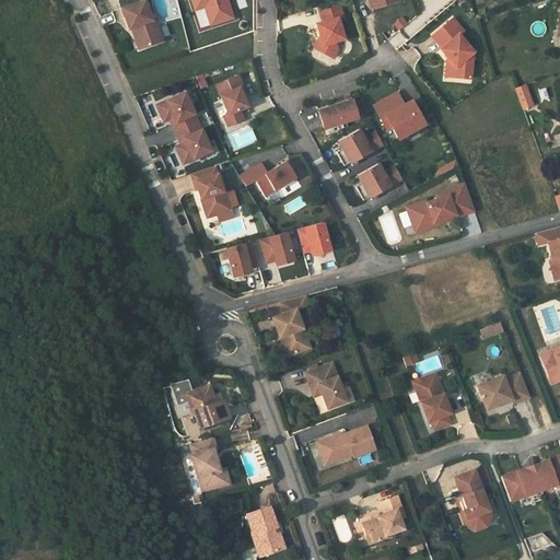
[(190,0),(194,11),(203,8),(210,26),(232,19),(225,0),(190,0)]
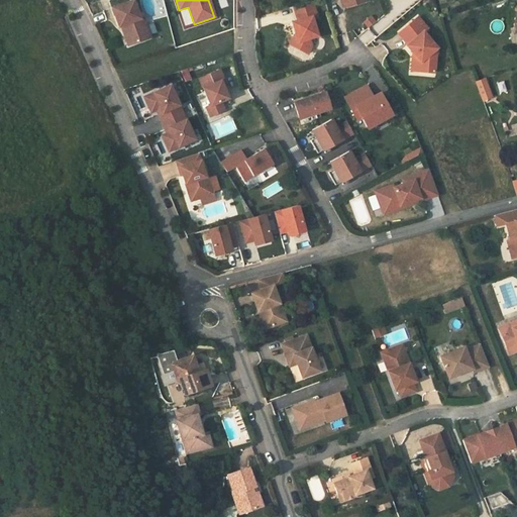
[(141,18),(139,19),(133,1),(111,8),(118,27),(120,26),(123,25),(130,45),(148,38),(141,18)]
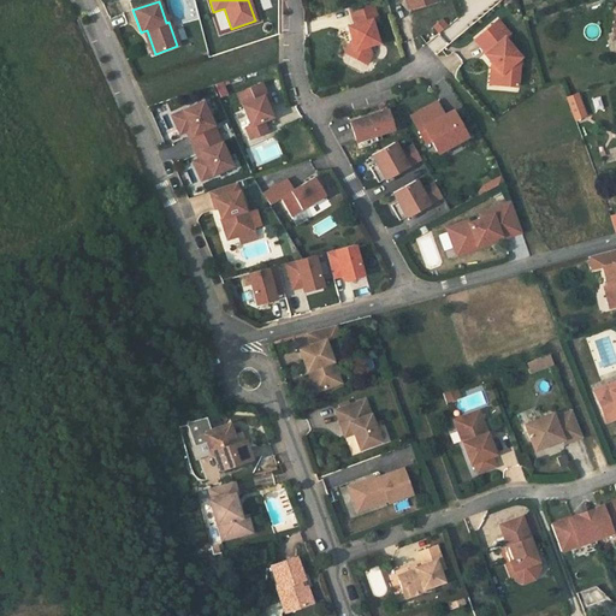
[(377,18),(372,1),(350,7),(355,24),(348,27),(351,41),(355,49),(351,57),(366,64),(371,54),(368,46),(378,42),(371,21),(377,18)]
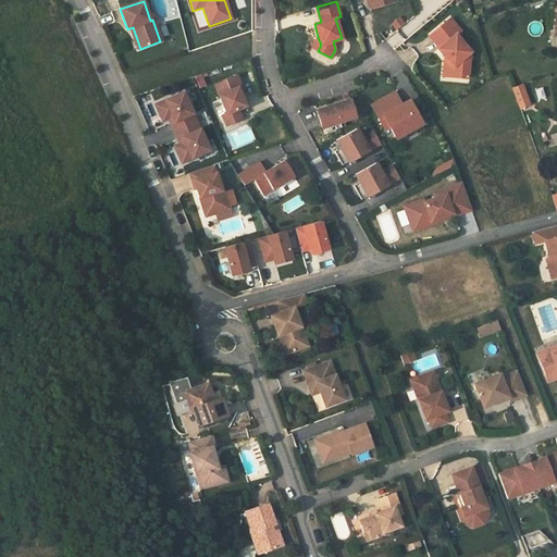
[(396,31),(405,23),(398,16),(390,24),(396,31)]
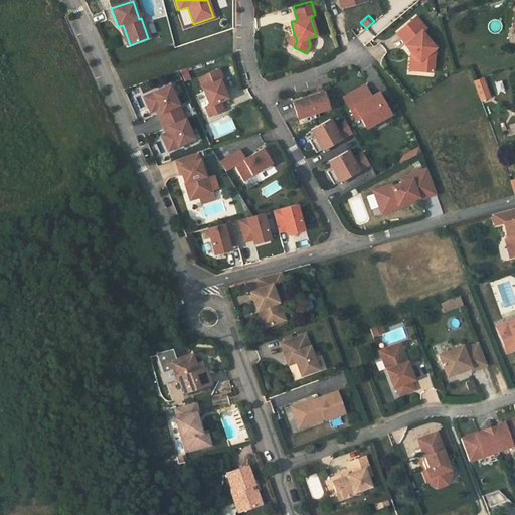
[(435,48),(421,32),(425,28),(416,17),(396,33),(406,44),(405,45),(410,52),(418,62),(418,71),(432,72),(434,58),(428,53),(435,48)]
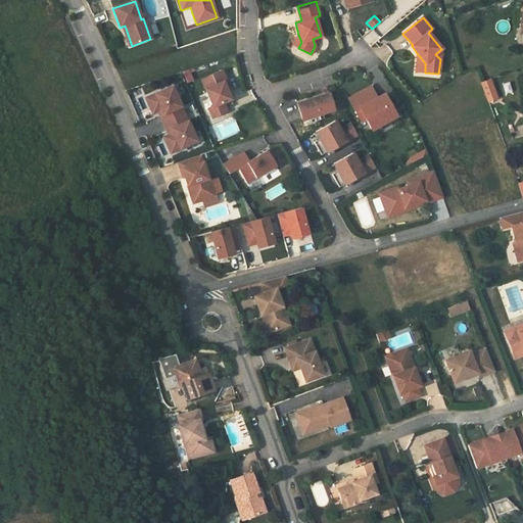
[(125,26),(122,27),(129,47),(132,46),(125,26)]
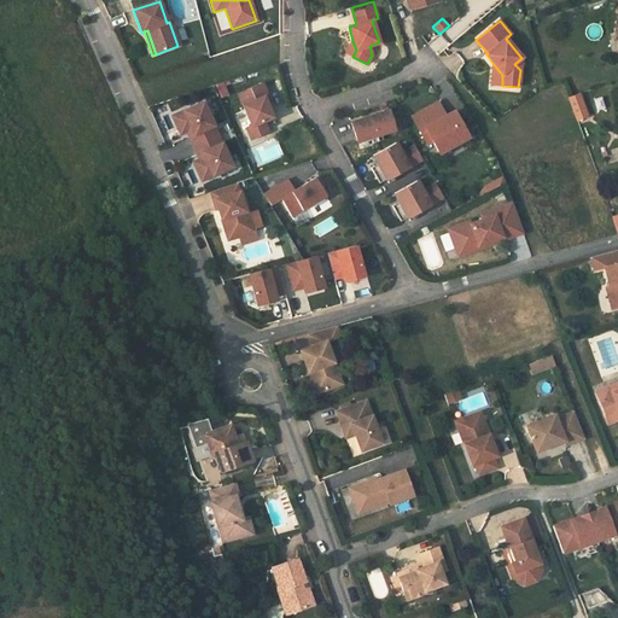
[(435,54),(449,46),(442,34),(427,42),(435,54)]
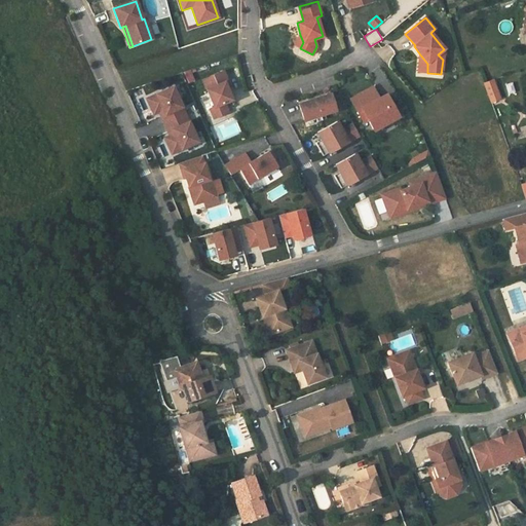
[(303,42),(300,35),(295,45),(300,48),(303,42)]
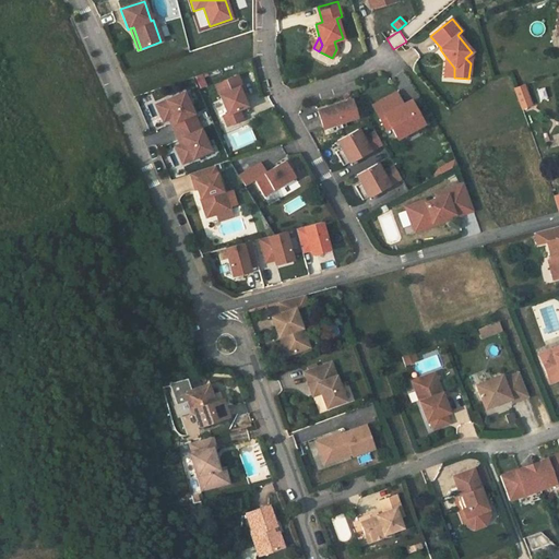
[(408,67),(420,58),(413,47),(401,56),(408,67)]
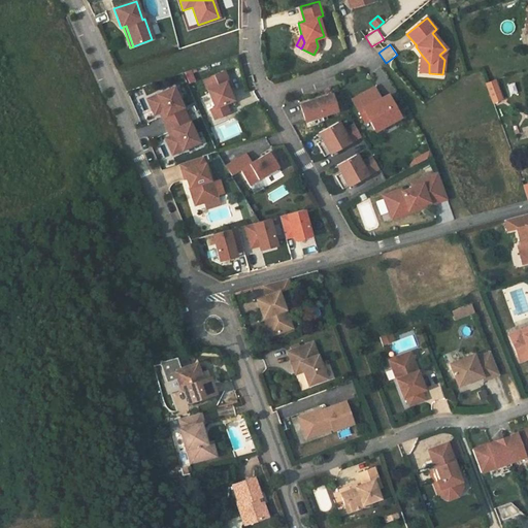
[(429,64),(421,54),(420,72),(429,73),(429,64)]
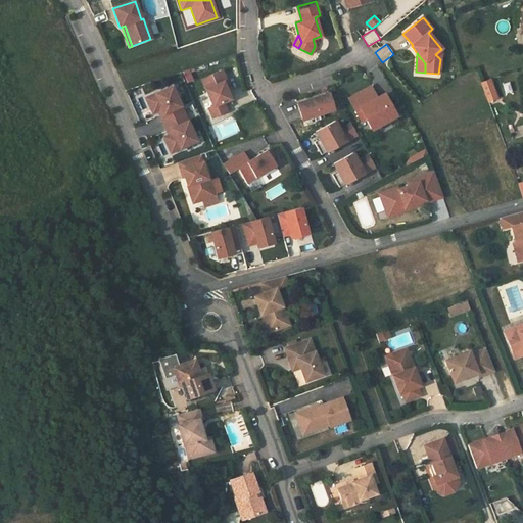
[(186,85),(193,81),(189,70),(181,73),(186,85)]
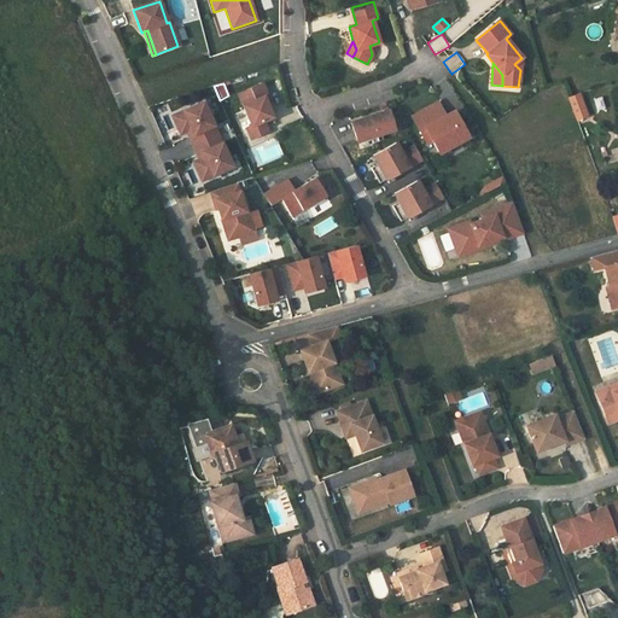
[(238,94),(243,106),(267,95),(262,85),(238,94)]
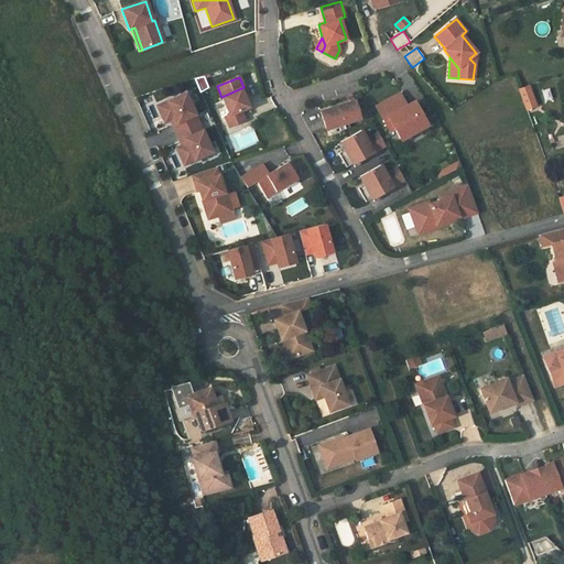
[(249,108),(245,98),(248,96),(243,87),(221,97),(229,116),(225,118),(229,128),(245,121),(240,111),(249,108)]
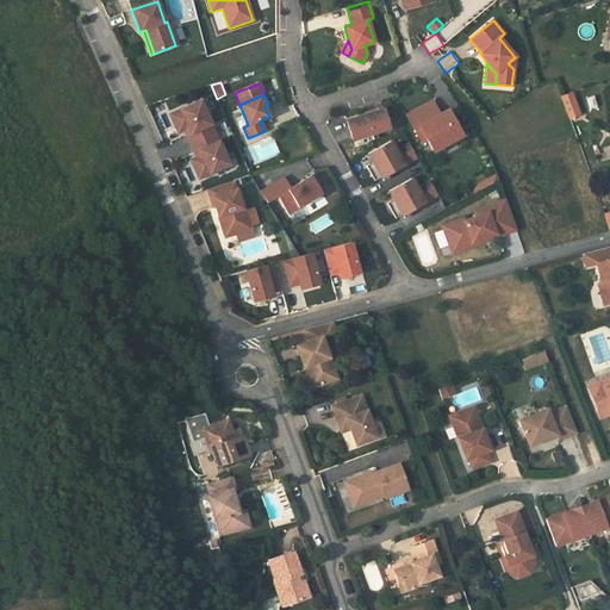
[(572,94),(562,98),(570,119),(580,116),(572,94)]
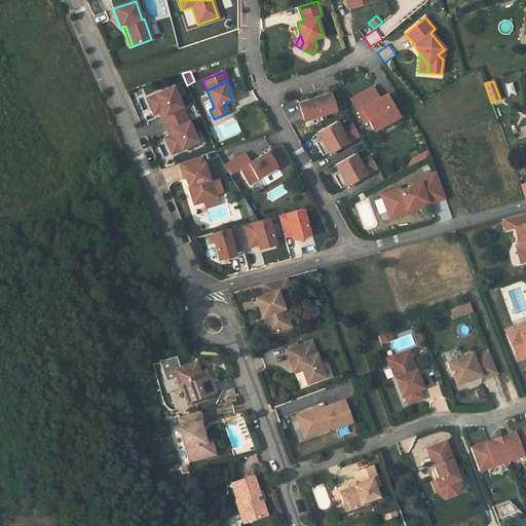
[(173,87),(147,99),(151,108),(156,106),(158,112),(164,124),(185,114),(173,87)]
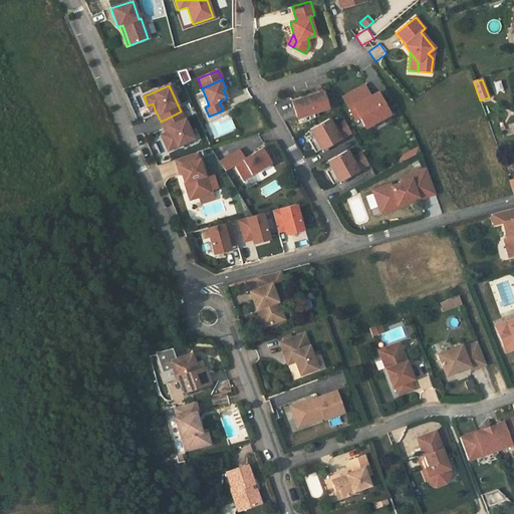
[(347,108),(368,96),(362,85),(341,96),(347,108)]
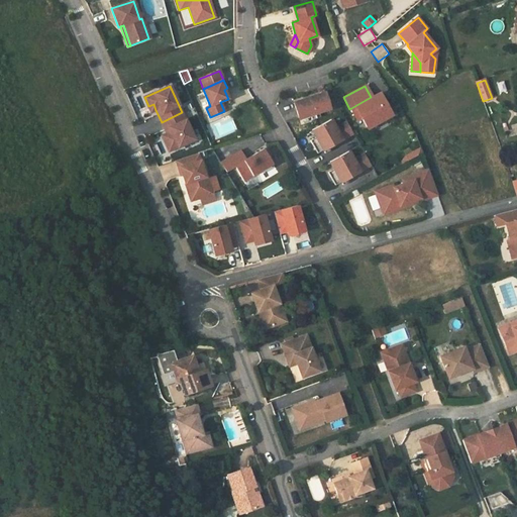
[(329,109),(324,93),(294,103),(299,118),(310,115),(311,120),(320,117),(318,112),(329,109)]
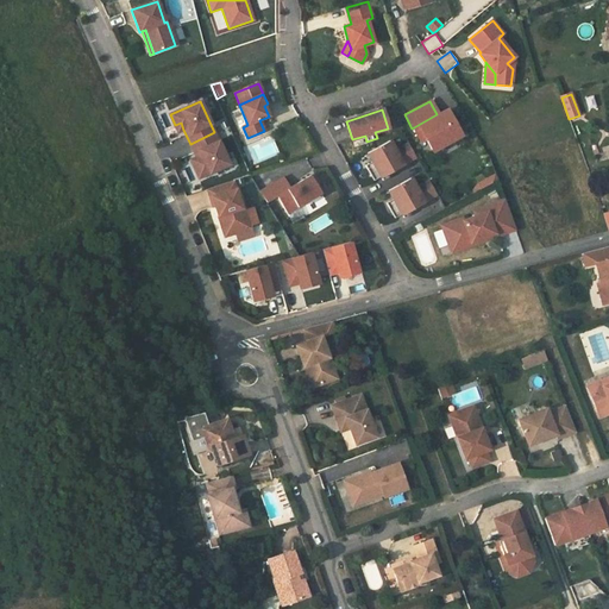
[(458,135),(445,111),(437,114),(412,129),(410,129),(418,142),(422,139),(428,150),(458,135)]
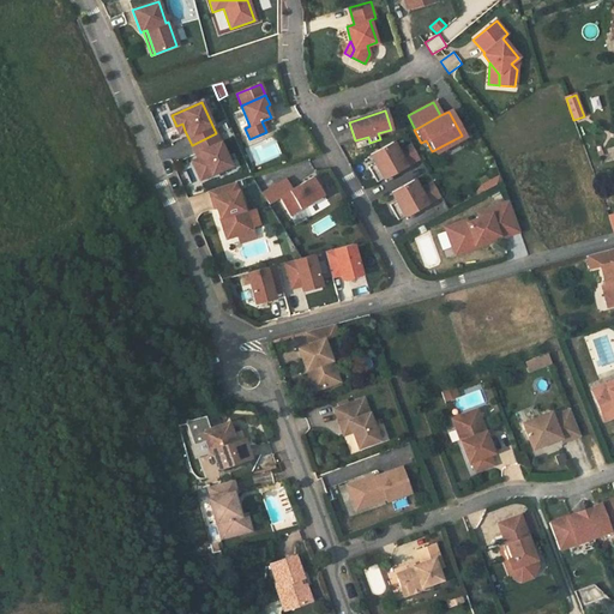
[(216,133),(192,145),(198,158),(202,166),(196,169),(200,179),(230,166),(216,133)]
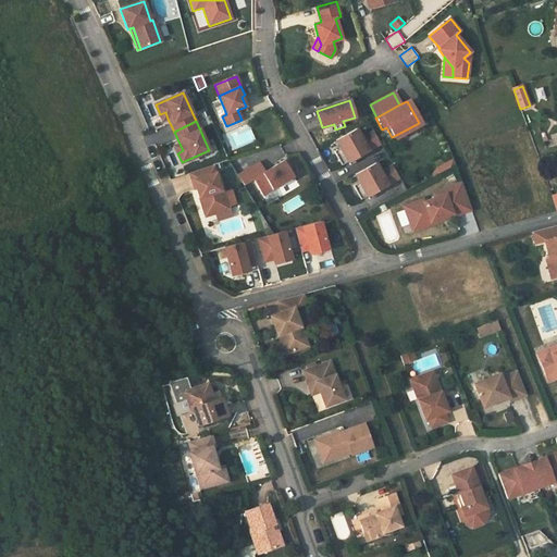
[(341,148),(334,151),(342,165),(348,162),(349,165),(355,162),(354,159),(368,150),(361,138),(356,130),(336,140),(341,148)]
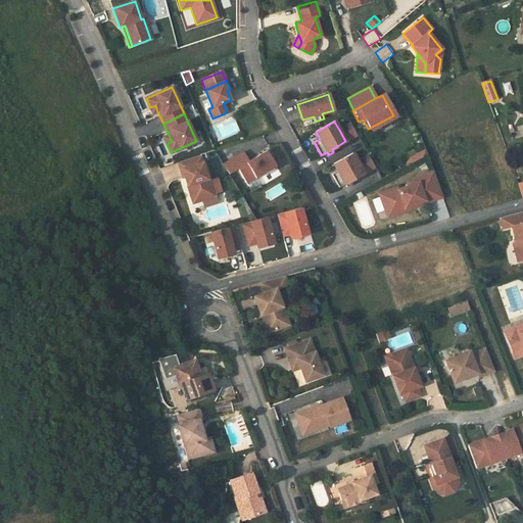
[(339,130),(345,141),(358,135),(350,124),(339,130)]
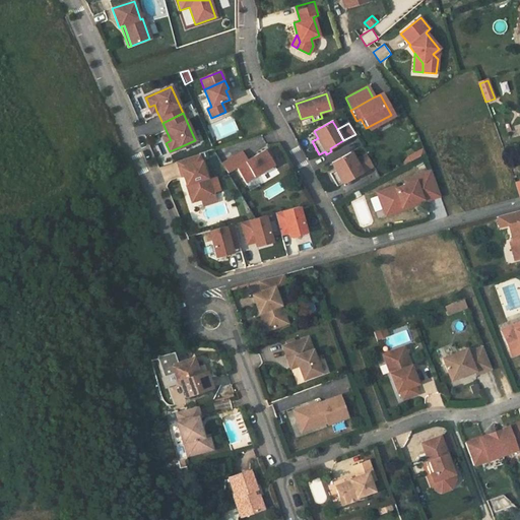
[(245,183),(274,166),(265,150),(248,160),(243,151),(222,164),(228,173),(237,168),(245,183)]
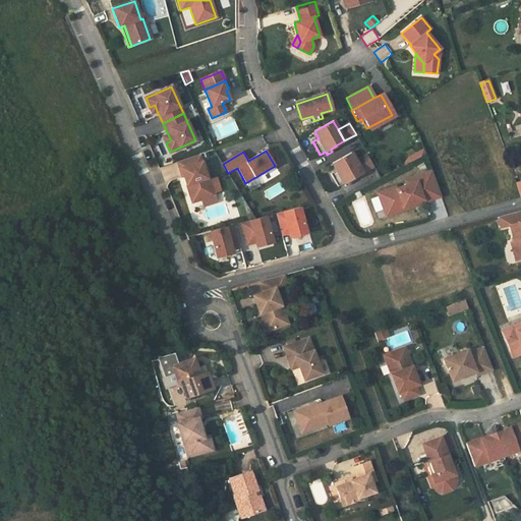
[(351,153),(332,163),(336,170),(330,174),(337,186),(343,183),(345,186),(350,184),(348,180),(362,173),(355,161),(351,153)]
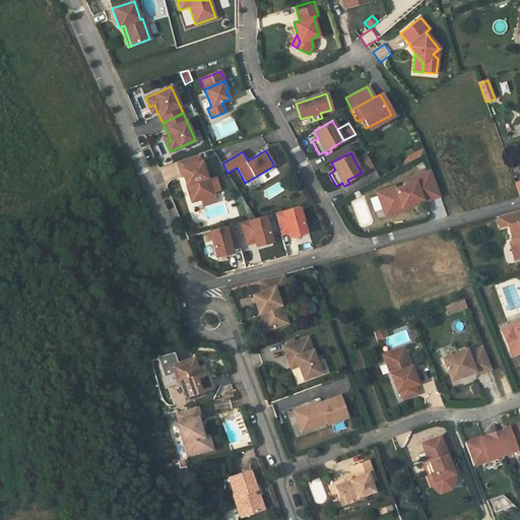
[(199,154),(182,160),(186,176),(189,184),(192,183),(197,200),(214,195),(208,178),(207,178),(199,154)]
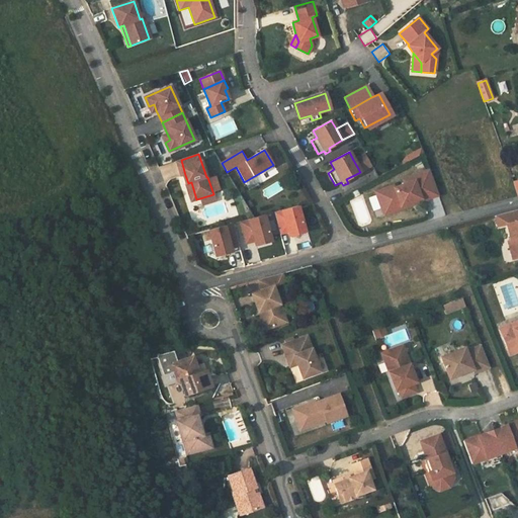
[(366,154),(353,160),(360,172),(372,165),(366,154)]
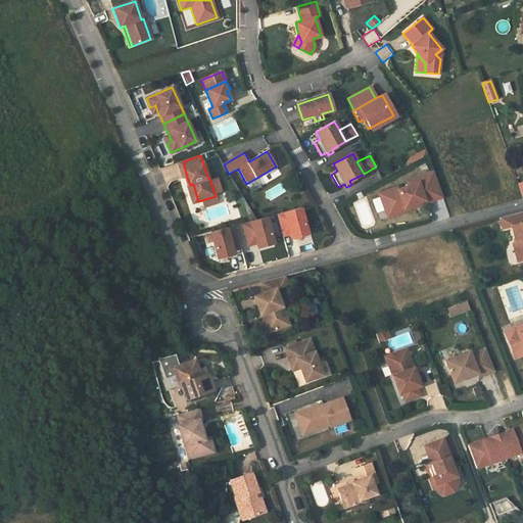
[(443,196),(433,171),(407,181),(409,186),(398,189),(397,187),(379,194),(386,211),(403,204),(406,210),(443,196)]
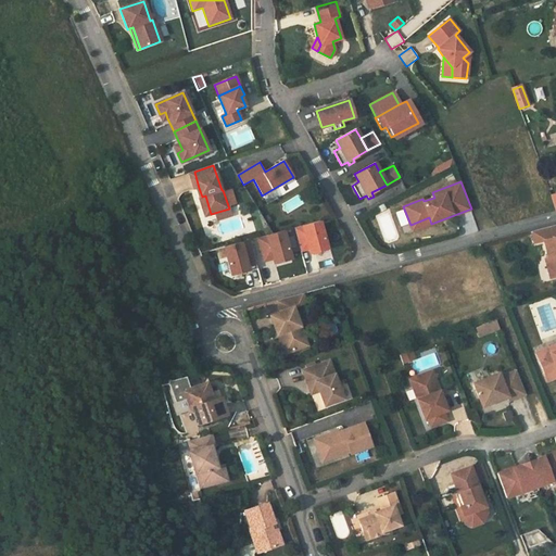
[(431,224),(429,217),(411,225),(413,231),(431,224)]
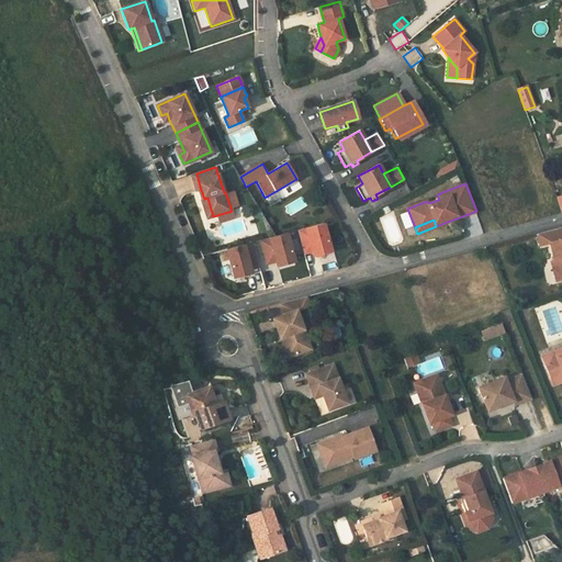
[(326,223),(300,229),(304,245),(313,243),(315,248),(317,256),(334,250),(326,223)]
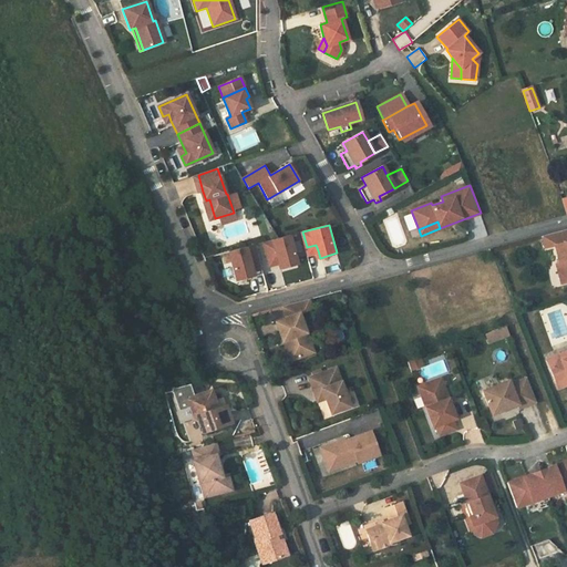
[(566,241),(566,229),(557,233),(544,236),(546,248),(556,245),(566,241)]
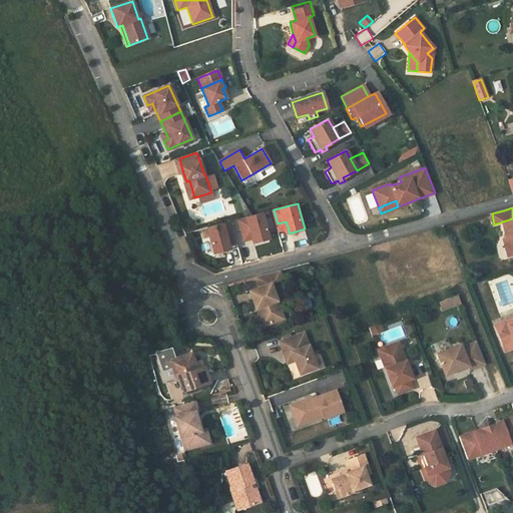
[(265,212),(240,218),(244,232),(252,230),(254,235),(255,242),(272,237),(265,212)]
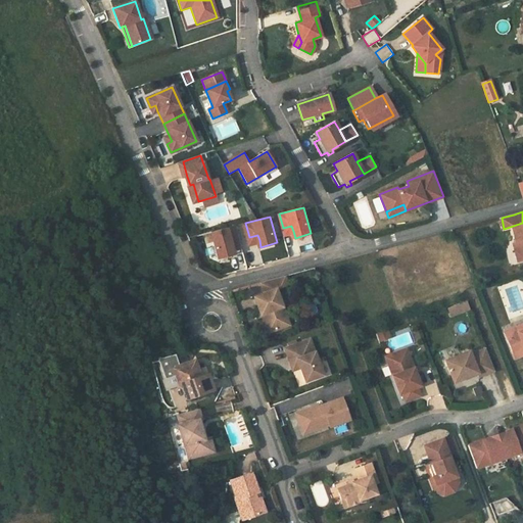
[(522,223),(513,226),(518,245),(515,246),(517,252),(520,251),(522,260),(522,223)]
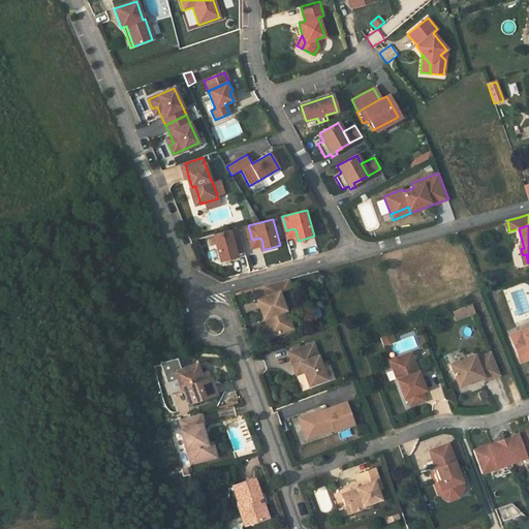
[(241,227),(216,235),(224,261),(241,256),(237,244),(245,242),(241,227)]
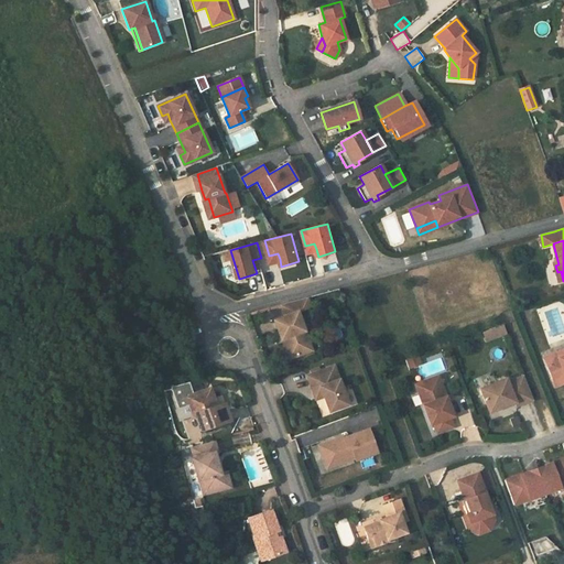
[(279,320),(285,339),(290,338),(296,357),(315,350),(301,313),(314,307),(310,297),(283,305),(288,316),(279,320)]
